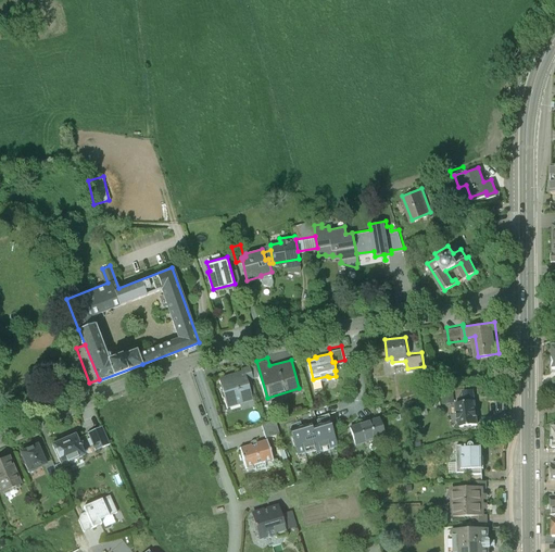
[(242,366),(242,368),(246,378),(253,376),(249,364),(242,366)]
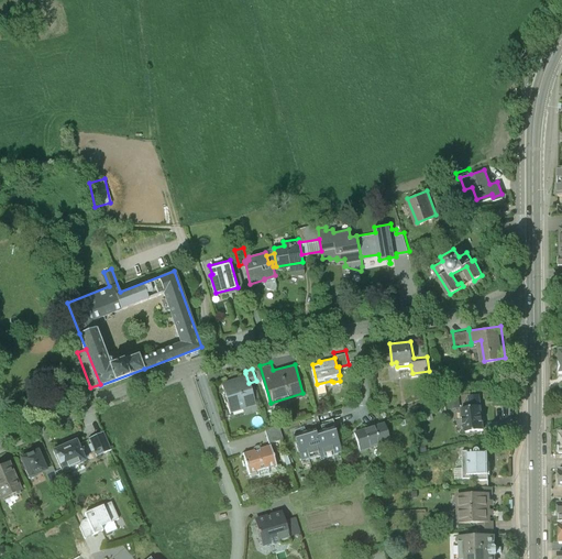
[(245,373),(222,381),(232,410),(255,403),(249,383),(245,373)]
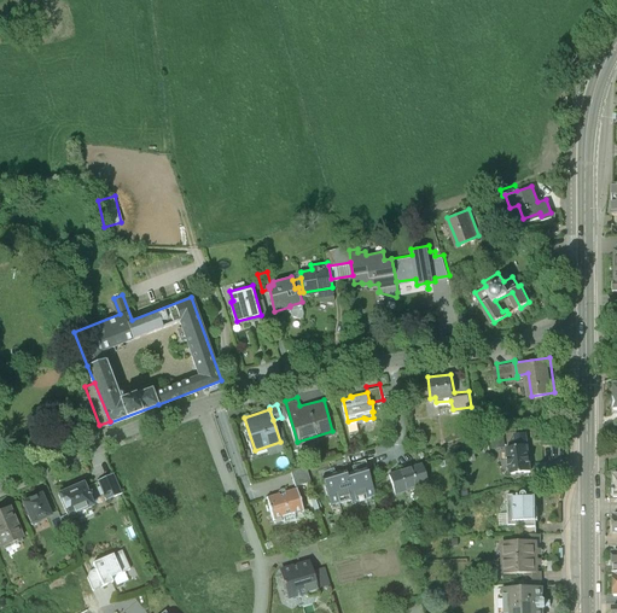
[(528,443),(508,445),(512,472),(531,468),(528,443)]
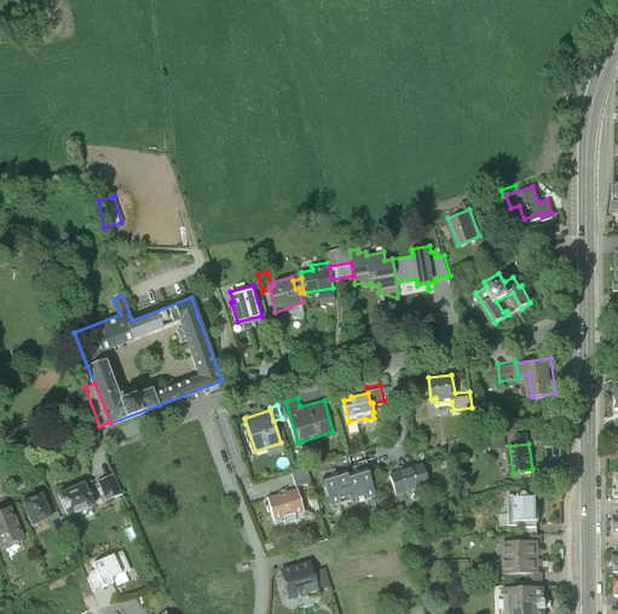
[(315,462),(300,467),(305,482),(319,478),(315,462)]
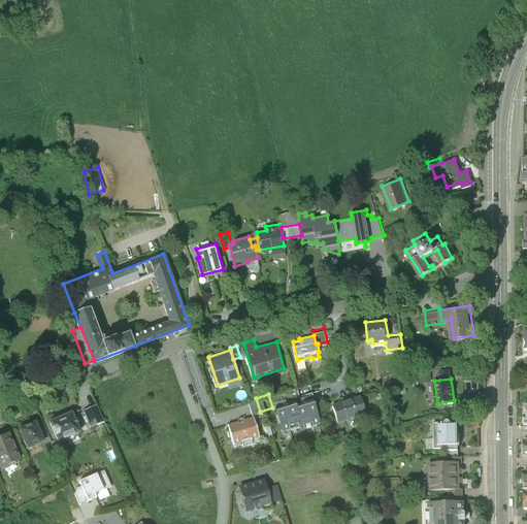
[(333,403),(338,419),(365,410),(360,395),(333,403)]
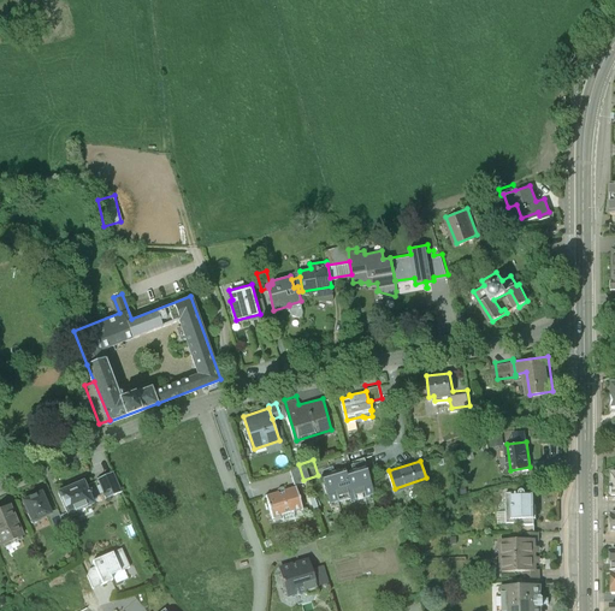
[(365,464),(346,470),(352,494),(353,498),(374,492),(365,464)]
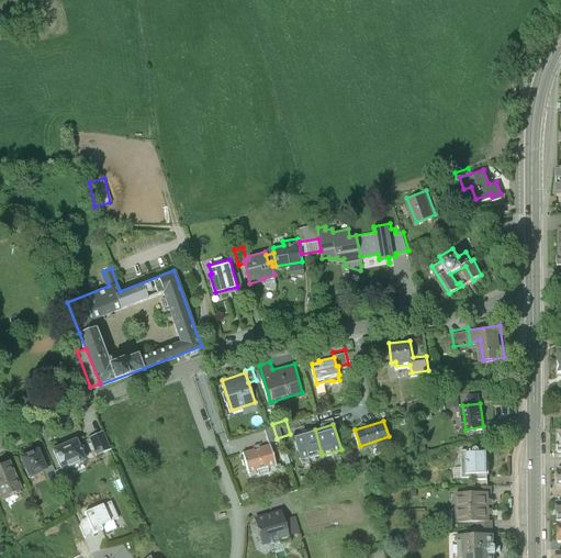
[(314,426),(294,432),(302,457),(321,452),(315,430),(314,426)]
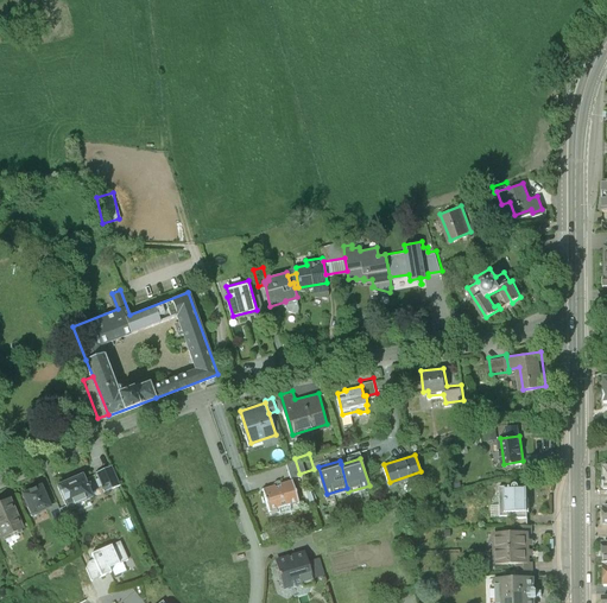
[(113,463),(96,469),(106,489),(121,482),(113,463)]
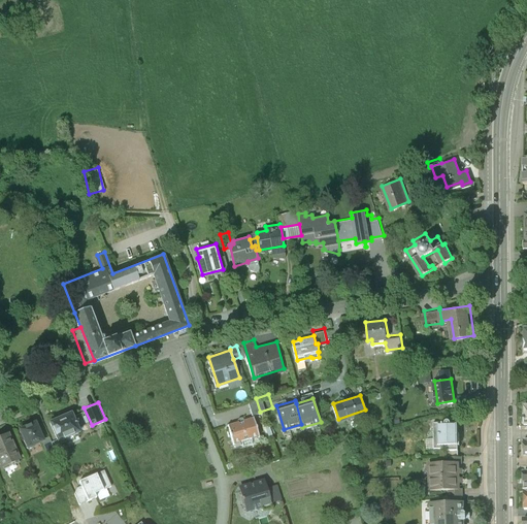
[(72,413),(51,423),(60,441),(81,432),(72,413)]
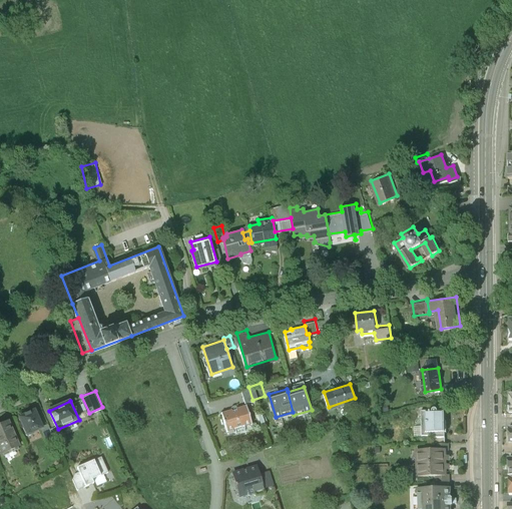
[(434,406),(422,407),(422,432),(432,432),(432,434),(433,434),(446,434),(446,417),(445,417),(444,406),(438,406),(438,405),(436,405),(435,405),(434,406)]
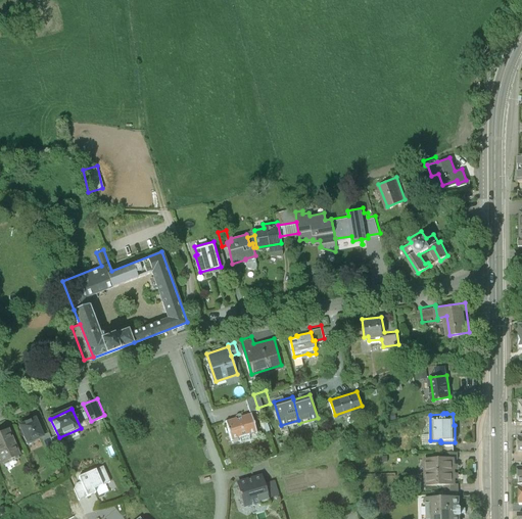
[(42,414),(36,417),(43,433),(49,430),(42,414)]
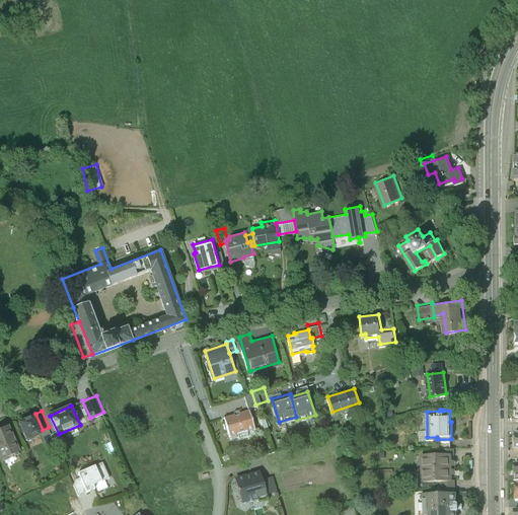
[(248,411),(226,417),(231,434),(253,428),(248,411)]
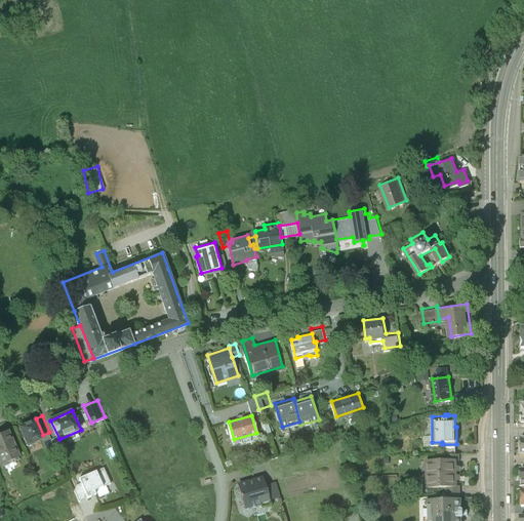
[(36,418),(19,426),(28,444),(44,436),(43,435),(36,418)]
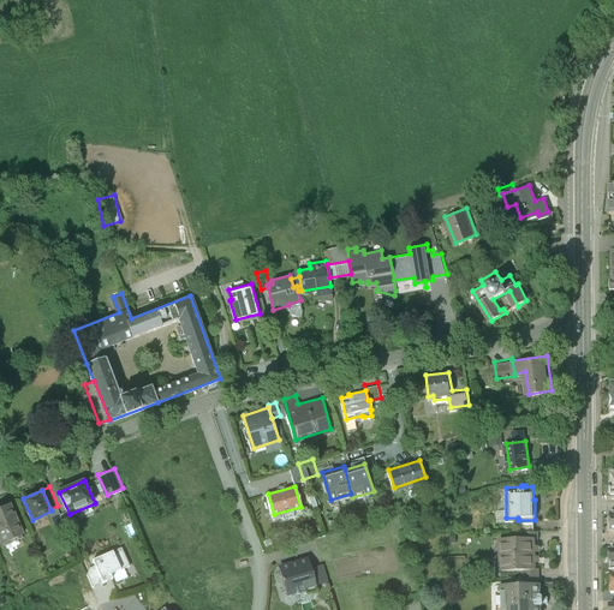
[(10,503),(0,507),(0,537),(3,542),(23,533),(10,503)]
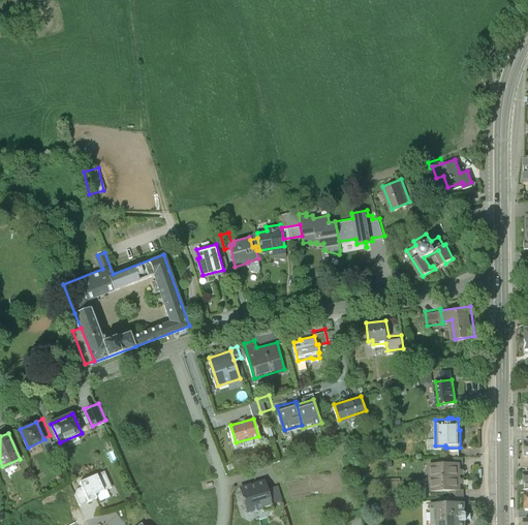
[(431,461),(431,474),(461,474),(461,461),(451,461),(431,461)]
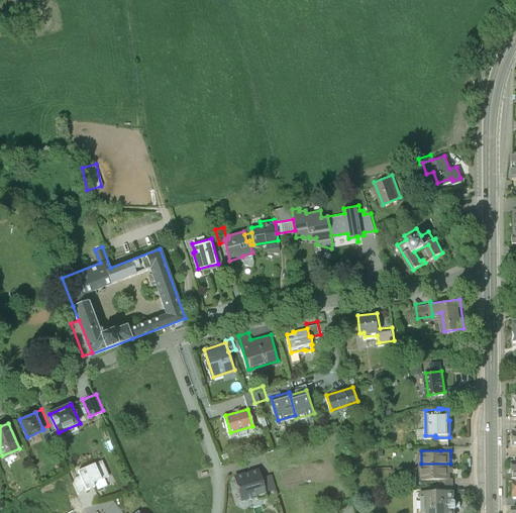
[(102,458),(78,469),(80,474),(87,488),(95,485),(93,481),(109,474),(102,458)]
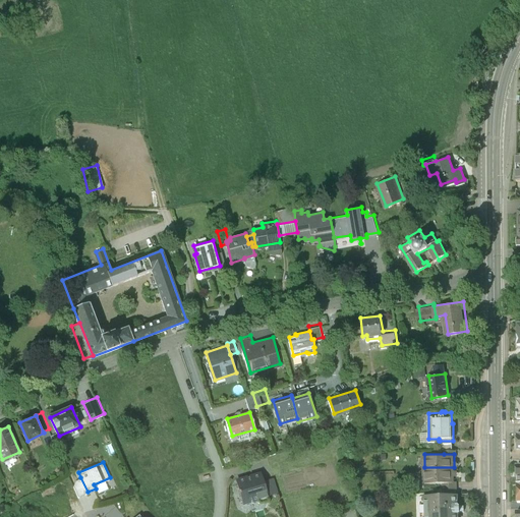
[(454,480),(454,467),(424,467),(424,480),(438,480),(454,480)]
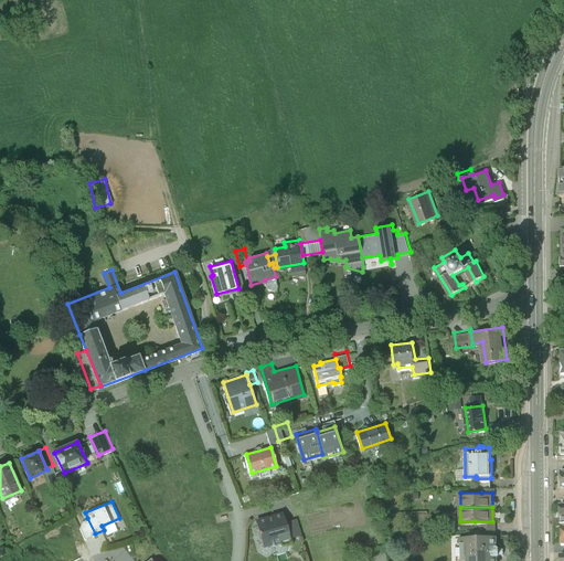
[(283,510),(257,518),(265,546),(290,538),(290,536),(286,519),(283,510)]
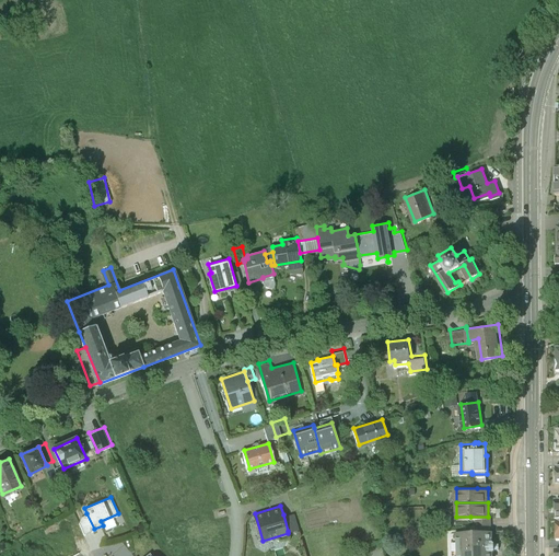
[(294,511),(283,514),(288,531),(299,528),(294,511)]
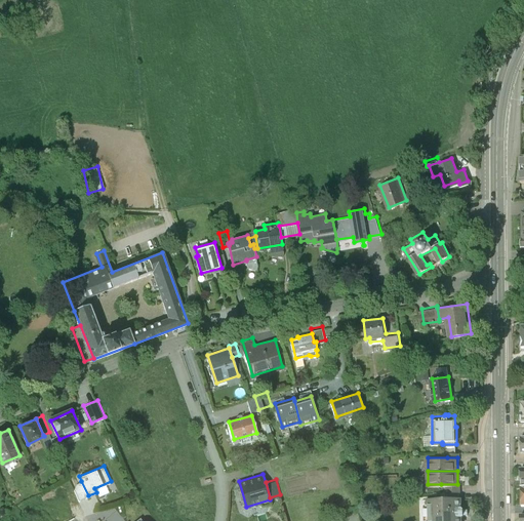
[(79,499),(88,495),(81,481),(77,483),(74,488),(79,499)]
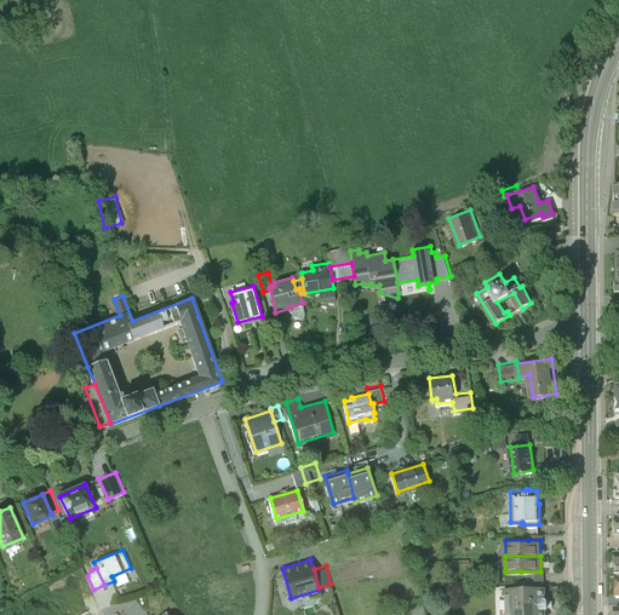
[(521,585),(506,586),(505,614),(544,614),(545,585),(544,585),(521,585)]
